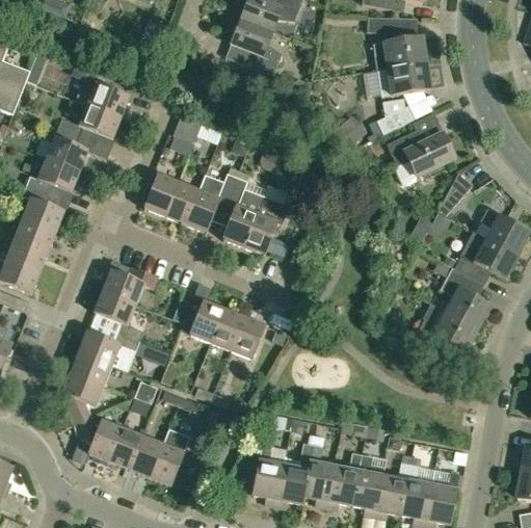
[(45,0),(42,6),(61,14),(65,4),(54,0),(45,0)]
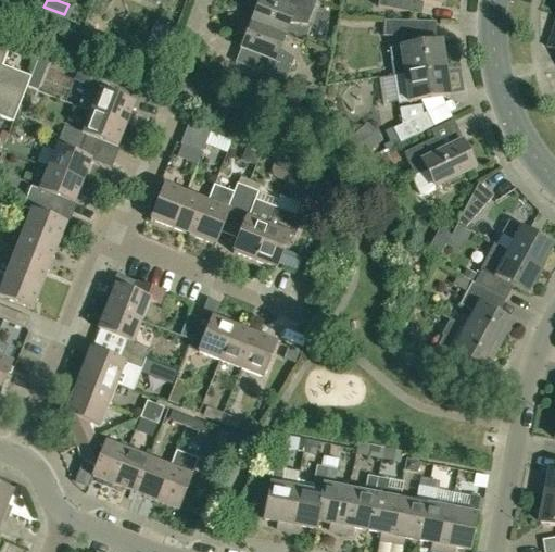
[(288,0),(287,2),(281,0),(259,0),(252,19),(286,32),(290,20),(308,22),(316,0),(288,0)]
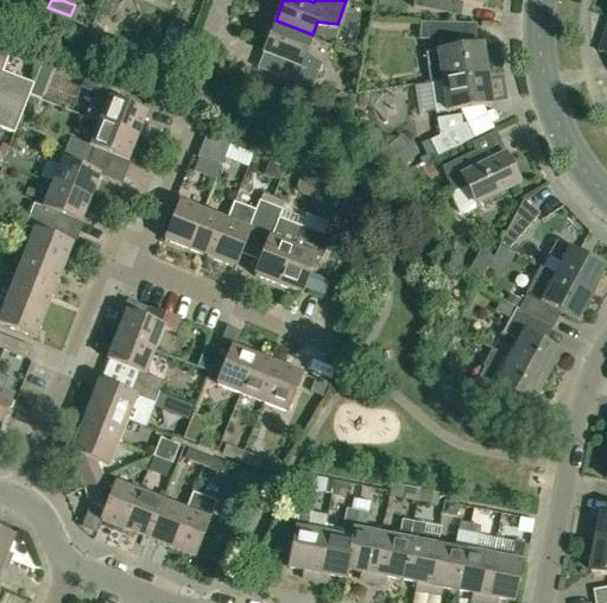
[(484,2),(484,0),(415,0),(415,4),(448,10),(449,0),(470,0),(484,2)]
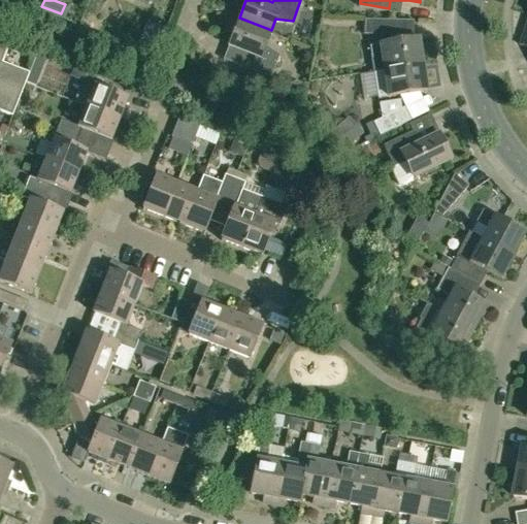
[(366,17),(365,31),(395,32),(396,18),(366,17)]
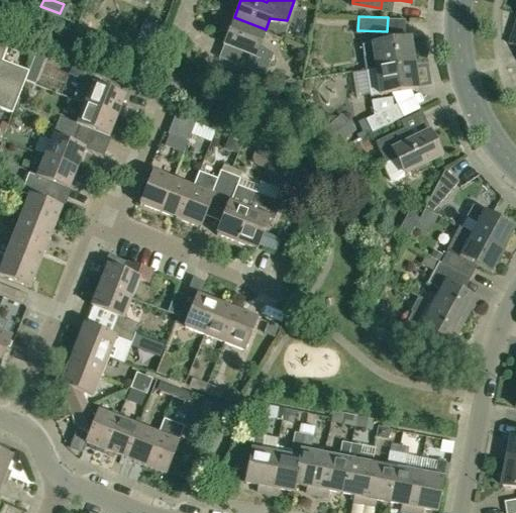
[(261,41),(266,29),(234,17),(224,41),(247,50),(242,65),(266,73),(275,50),(261,41)]
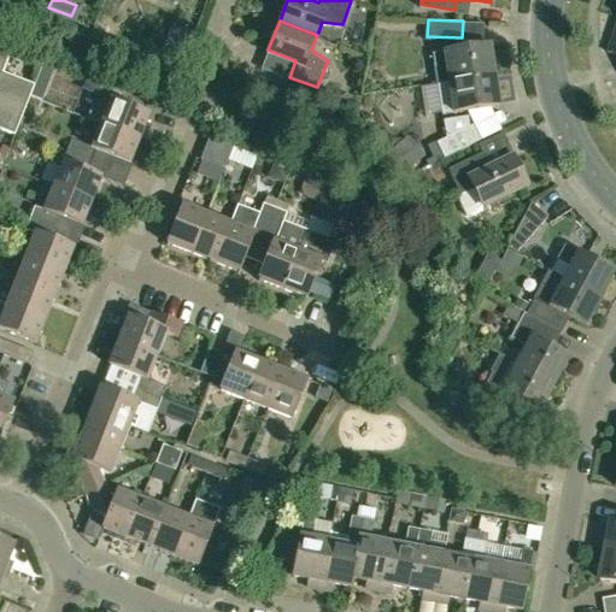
[(0,96),(25,106),(35,81),(4,69),(13,45),(0,40),(0,96)]
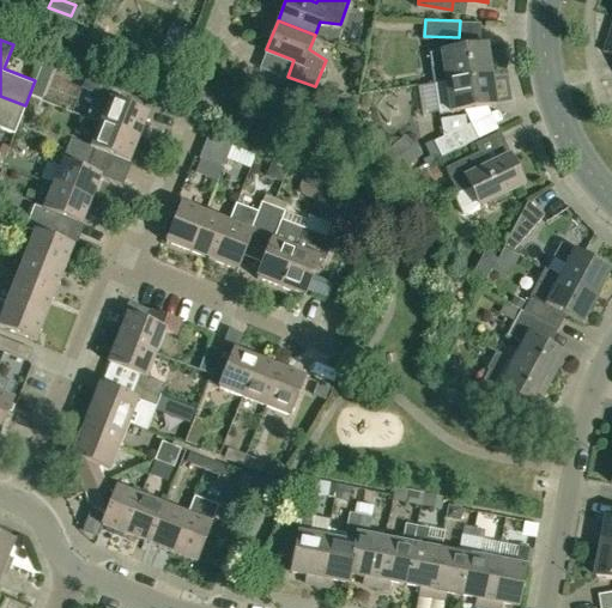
[(447,78),(491,72),(488,41),(429,50),(434,80),(435,80),(447,78)]
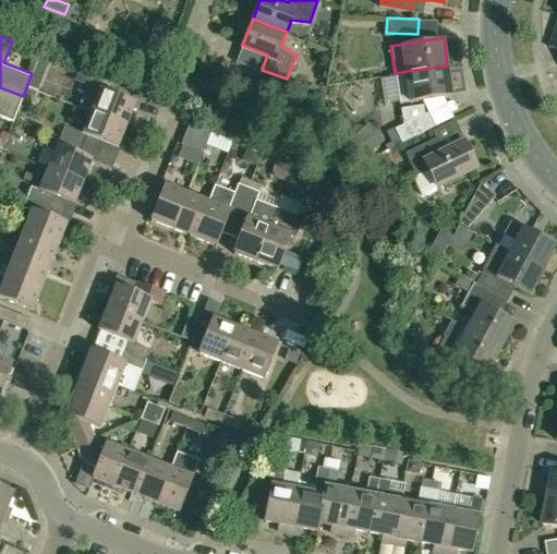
[(447,65),(407,71),(396,73),(400,100),(451,93),(447,65)]
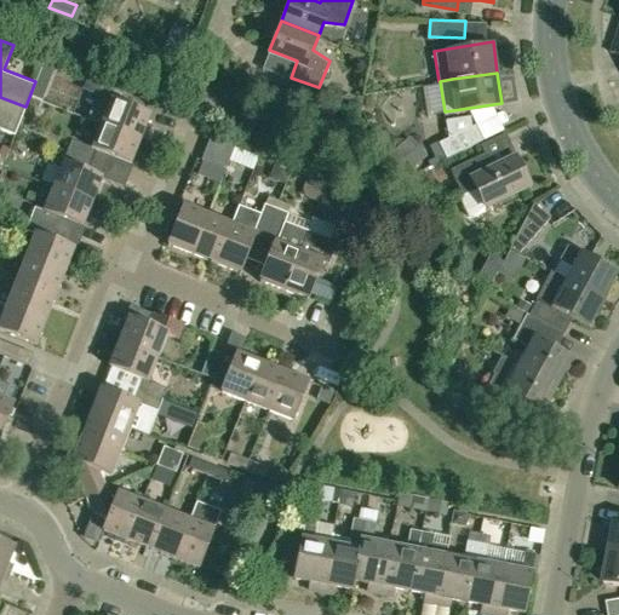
[(102,93),(107,82),(92,76),(89,88),(102,93)]
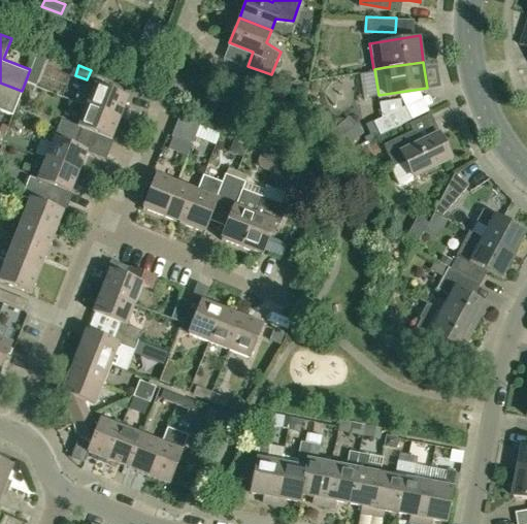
[(87,103),(121,117),(128,96),(107,88),(111,78),(91,70),(87,79),(95,83),(87,103)]
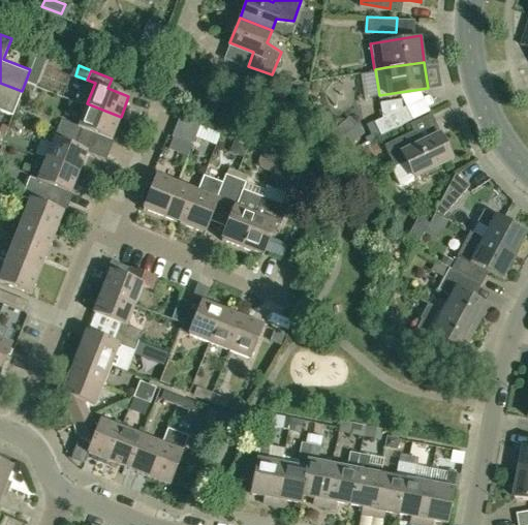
[(0,107),(13,113),(22,91),(0,83),(0,107)]
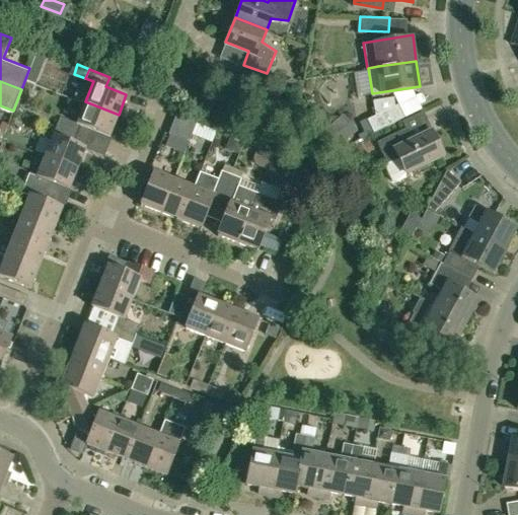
[(398,102),(394,104),(393,96),(375,99),(377,113),(368,117),(374,130),(404,116),(398,102)]
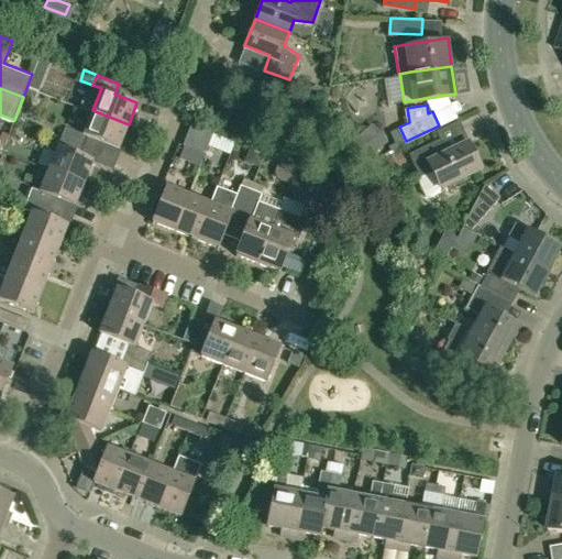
[(120,146),(129,124),(92,110),(84,131),(66,124),(62,135),(84,143),(87,133),(120,146)]
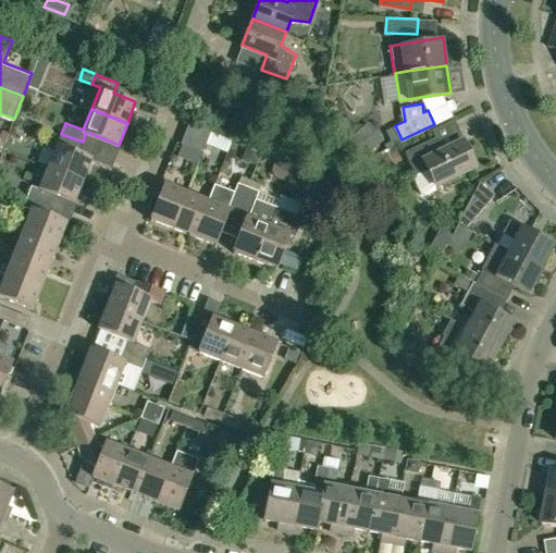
[(189,120),(185,131),(207,139),(211,128),(189,120)]
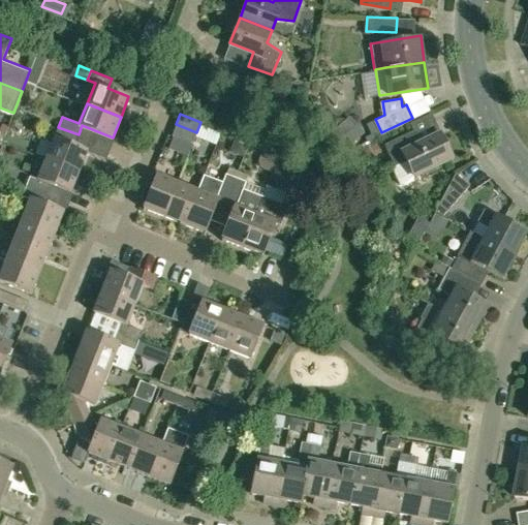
[(176,124),(173,134),(193,142),(196,132),(176,124)]
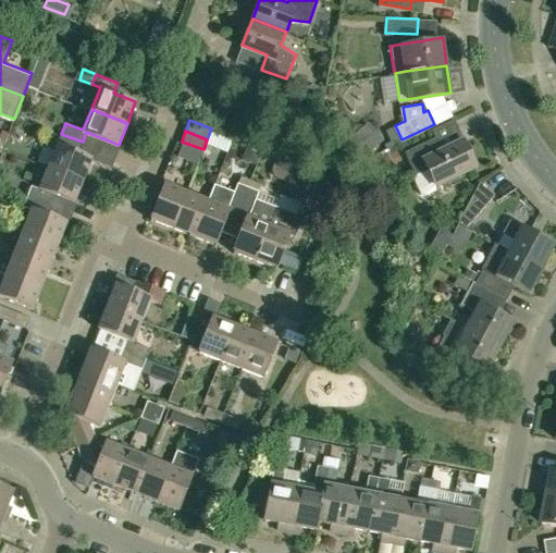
[(78,152),(83,142),(61,134),(48,166),(84,180),(93,158),(78,152)]
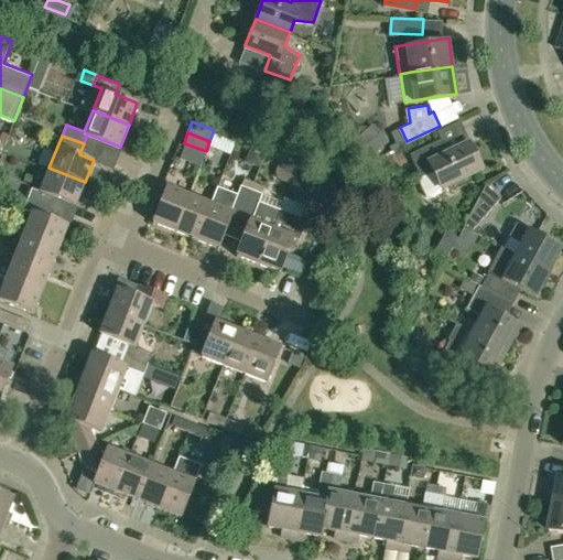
[(441,191),(442,186),(482,167),(469,141),(452,149),(445,136),(410,152),(421,175),(420,180),(426,194),(431,195),(441,191)]
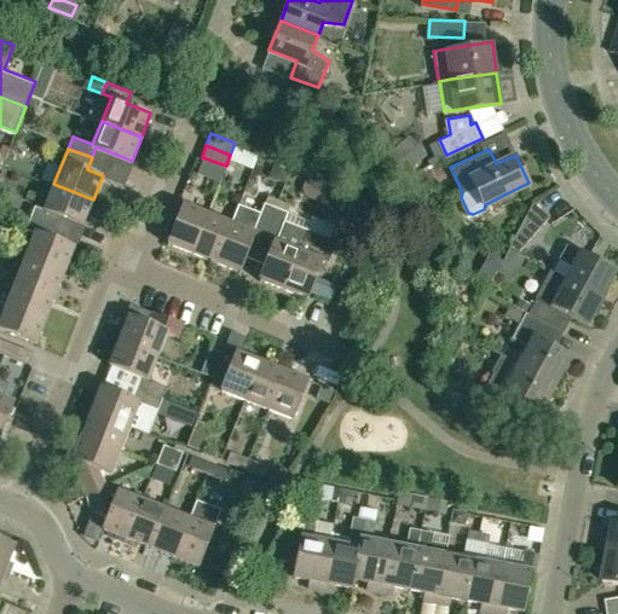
[(432,167),(423,172),(428,181),(446,172),(442,162),(432,167)]
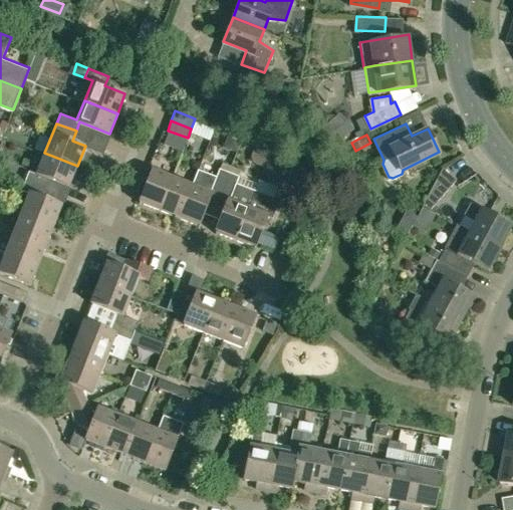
[(271,150),(267,160),(274,163),(277,161),(271,150)]
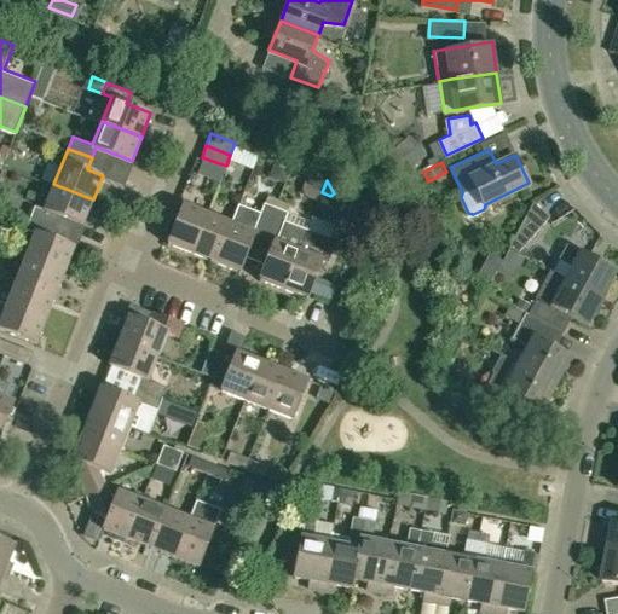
[(84,224),(93,200),(53,184),(45,207),(35,203),(30,215),(55,225),(59,214),(84,224)]
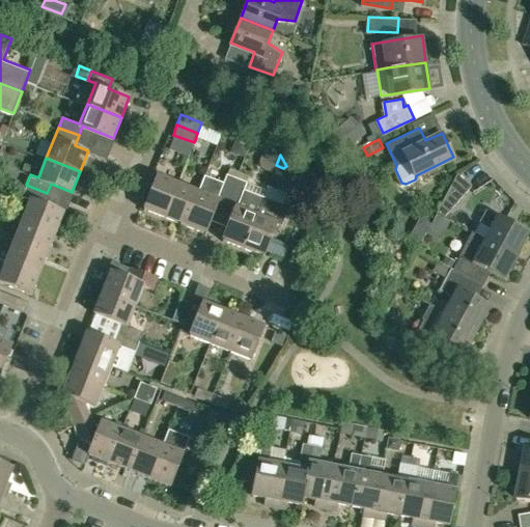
[(218,197),(219,193),(229,197),(238,176),(227,172),(224,181),(205,173),(198,189),(186,223),(206,231),(211,219),(219,197),(218,197)]
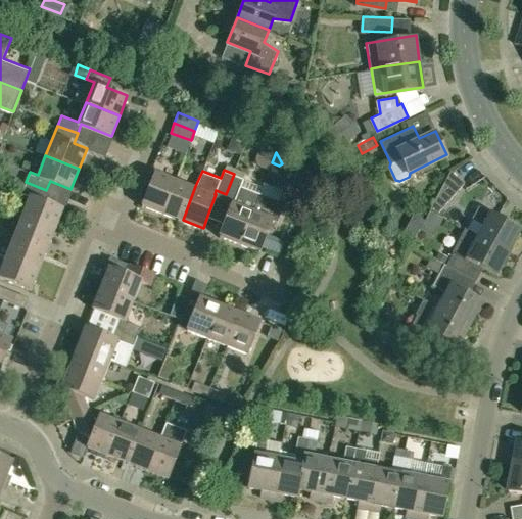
[(437,211),(446,201),(465,182),(451,170),(430,207),(437,211)]
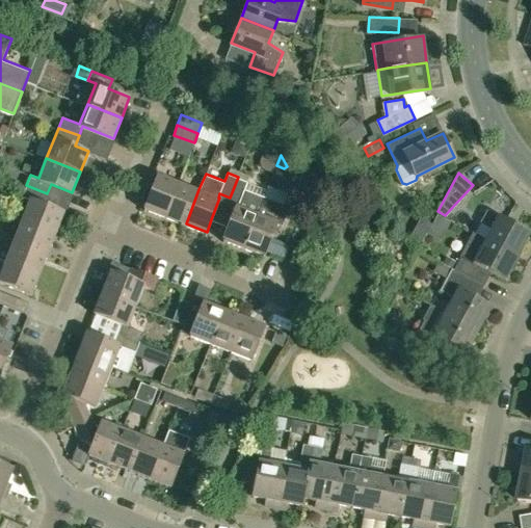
[(165,215),(179,182),(158,174),(144,208),(165,215)]
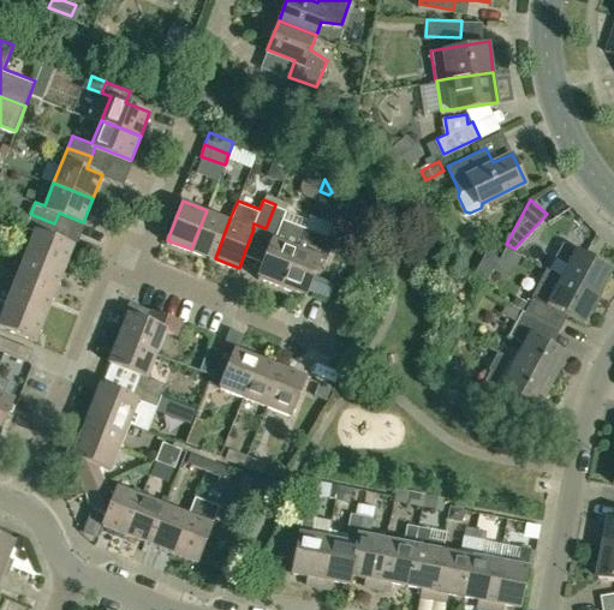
[(309,217),(286,208),(275,204),(266,228),(275,232),(274,237),(273,235),(258,275),(282,285),(305,226),(309,217)]
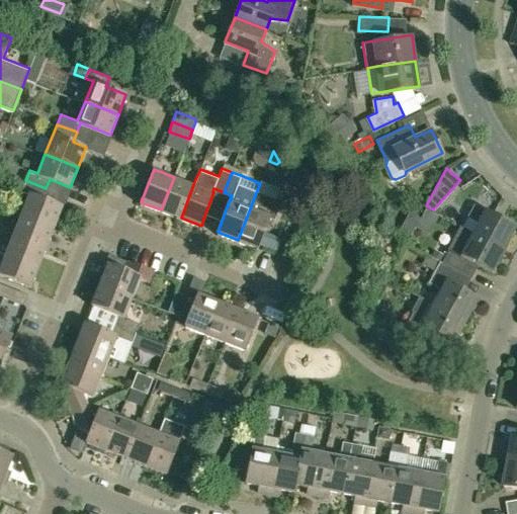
[(181,218),(193,184),(174,177),(161,209),(181,218)]
